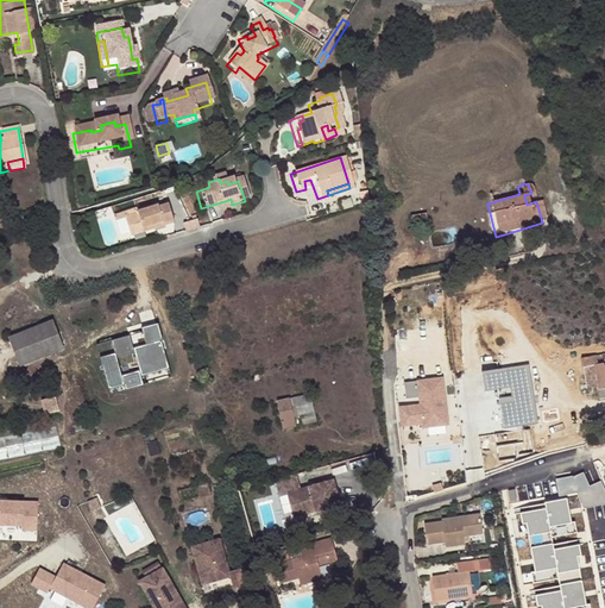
[(227,211),(225,201),(201,208),(202,213),(210,211),(212,215),(227,211)]
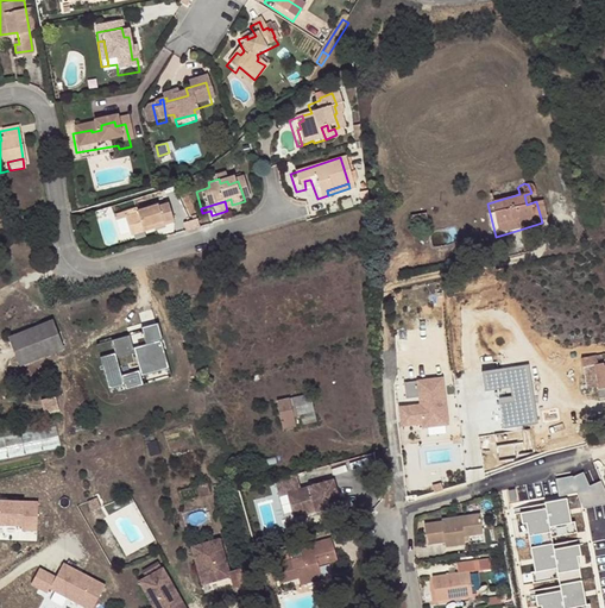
[(156,229),(157,230),(166,226),(162,210),(152,212),(152,210),(130,217),(130,214),(107,221),(109,227),(119,224),(124,238),(136,233),(137,238),(150,234),(149,230),(156,229)]
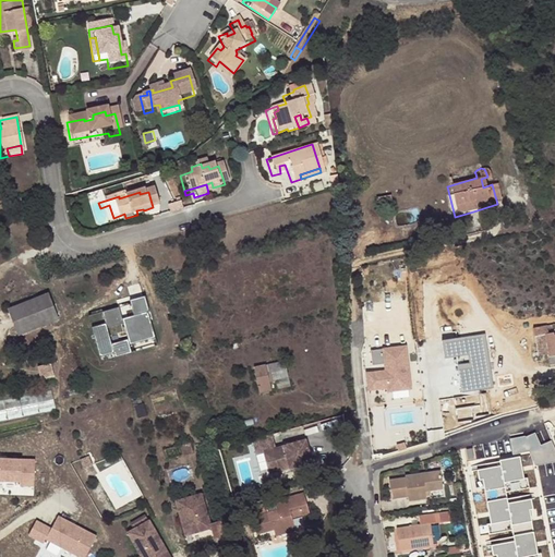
[(375,205),(377,212),(390,208),(388,203),(375,205)]
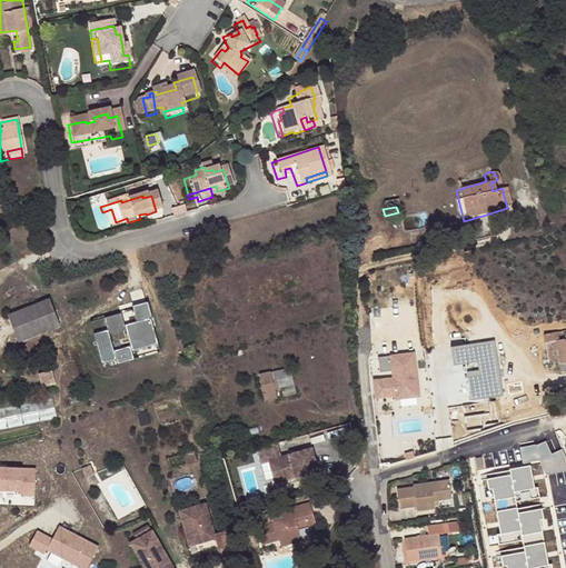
[(485,222),(483,216),(464,221),(466,228),(485,222)]
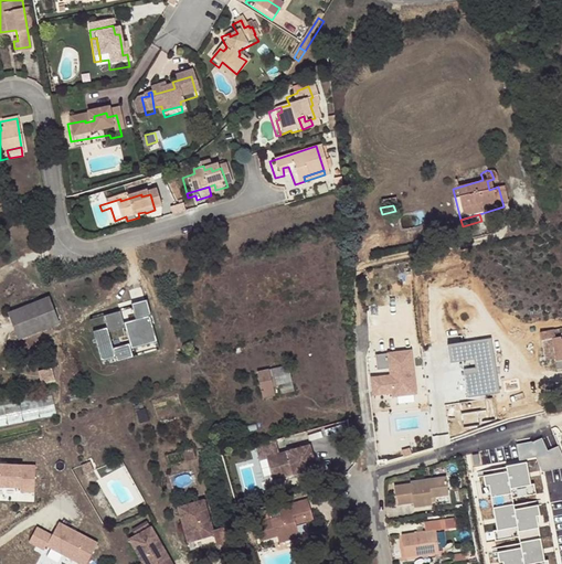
[(50,296),(8,312),(18,339),(60,322),(50,296)]
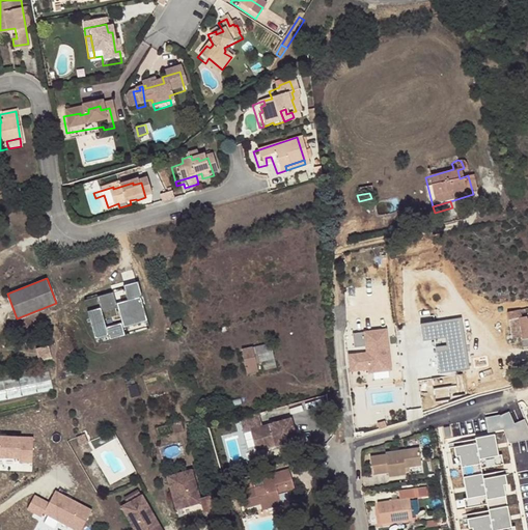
[(100,307),(86,311),(94,340),(108,337),(109,340),(123,336),(121,329),(149,322),(138,282),(124,286),(128,301),(115,304),(112,293),(96,297),(100,307)]
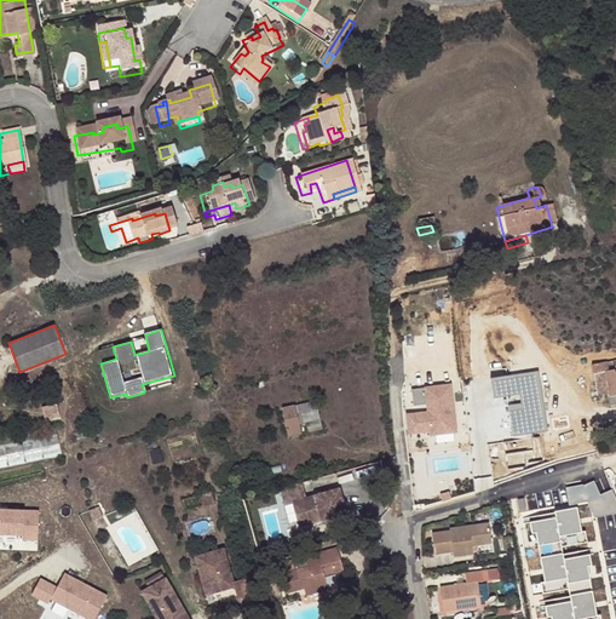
[(602,370),(600,362),(587,365),(592,395),(604,394),(604,395),(615,394),(615,377),(611,378),(609,371),(609,368),(602,370)]
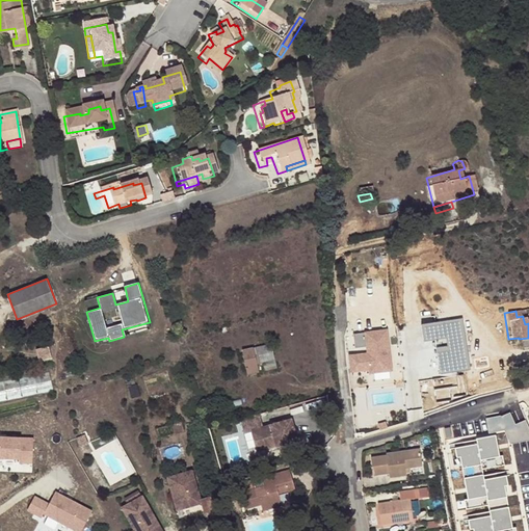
[(464,319),(421,323),(423,341),(435,340),(439,373),(469,370),(464,319)]
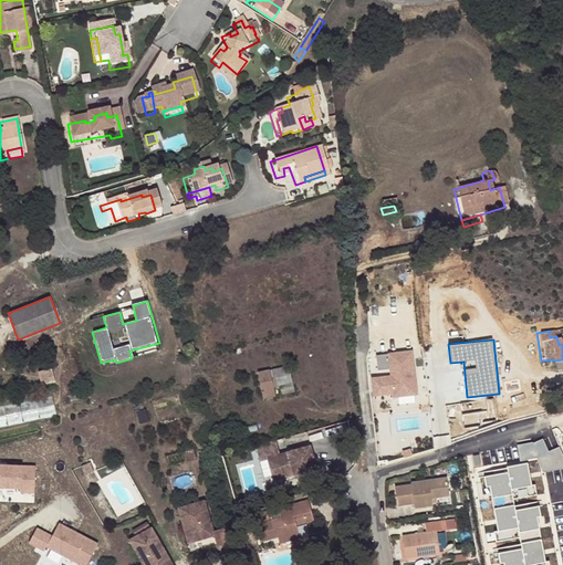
[(417,351),(379,355),(381,369),(393,367),(393,372),(374,374),(377,399),(423,394),(417,351)]
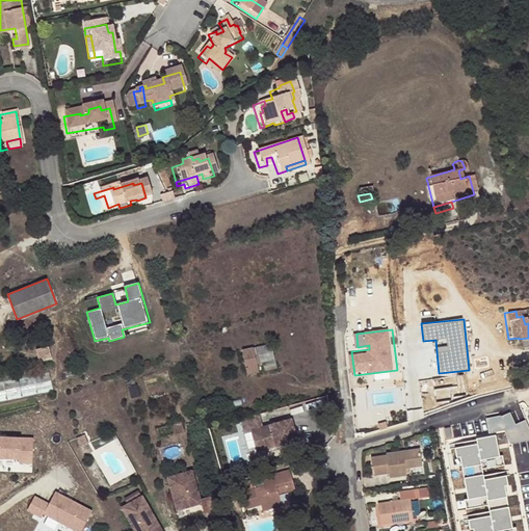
[(242,380),(255,377),(254,374),(271,371),(267,354),(238,361),(242,380)]
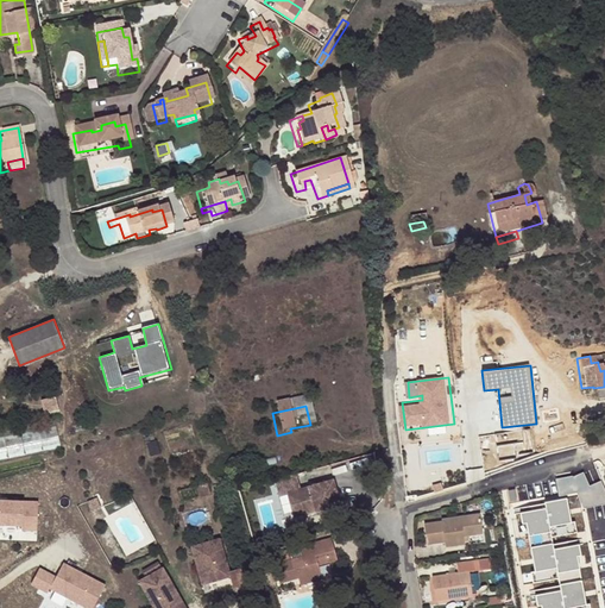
[(0,457),(60,447),(56,426),(0,436),(0,457)]
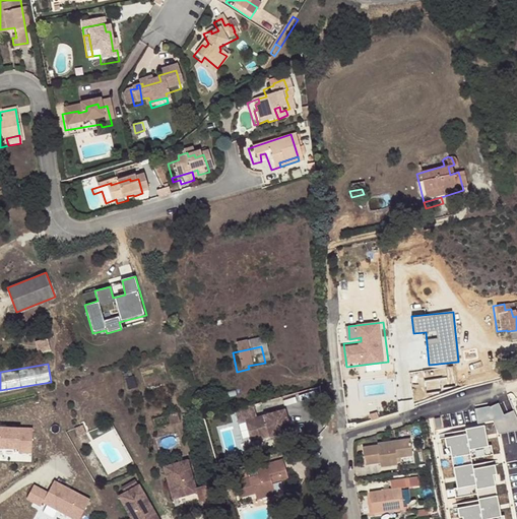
[(497,434),(516,430),(516,410),(502,412),(501,404),(474,407),(476,424),(496,420),(497,434)]
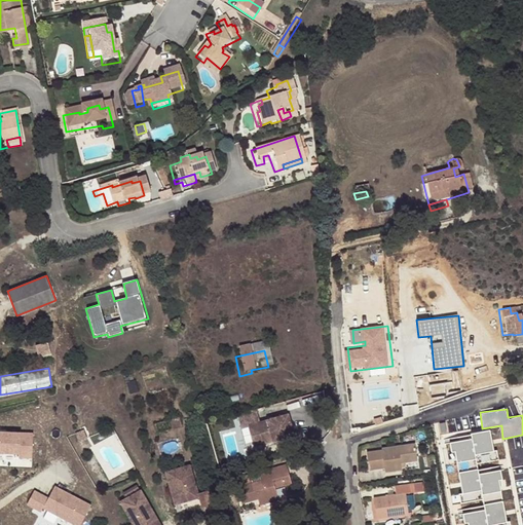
[(256,410),(236,416),(240,428),(248,426),(254,445),(271,439),(272,442),(295,435),(288,412),(265,419),(259,421),(256,410)]
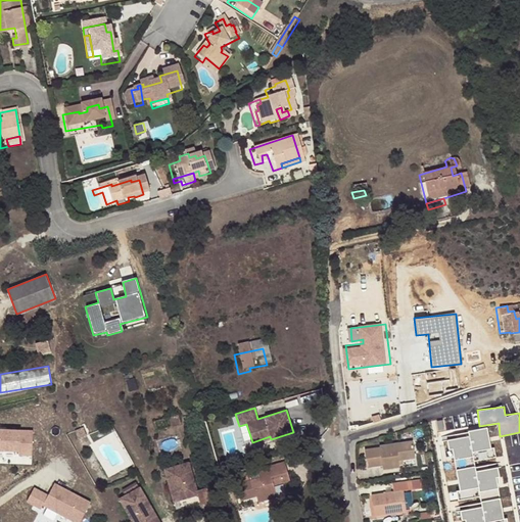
[(0,467),(3,467),(4,454),(26,456),(26,460),(37,460),(38,437),(4,434),(3,437),(0,437),(0,467)]
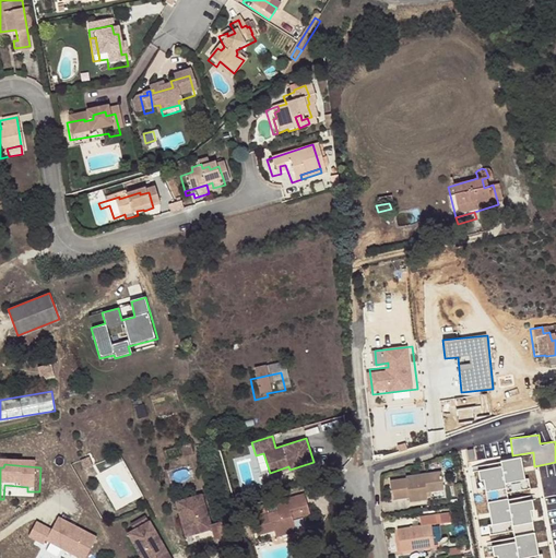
[(288,466),(270,473),(271,476),(290,470),(288,466)]
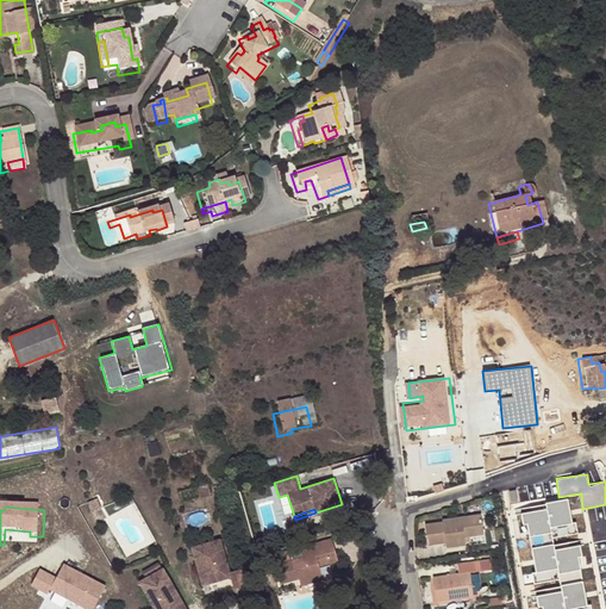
[(463,534),(470,533),(482,533),(481,513),(443,516),(442,519),(425,519),(426,541),(444,539),(445,544),(464,544),(464,540),(463,534)]
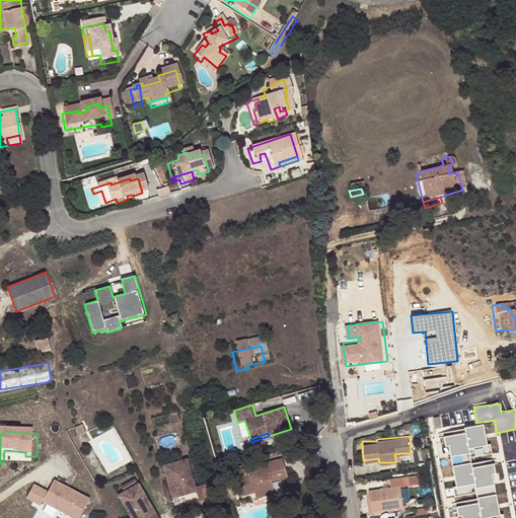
[(281,474),(282,479),(289,476),(284,459),(255,467),(260,478),(252,481),(252,478),(249,479),(246,471),(233,475),(238,490),(233,492),(236,500),(240,499),(241,500),(256,495),(259,500),(278,494),(275,483),(273,477),(281,474)]
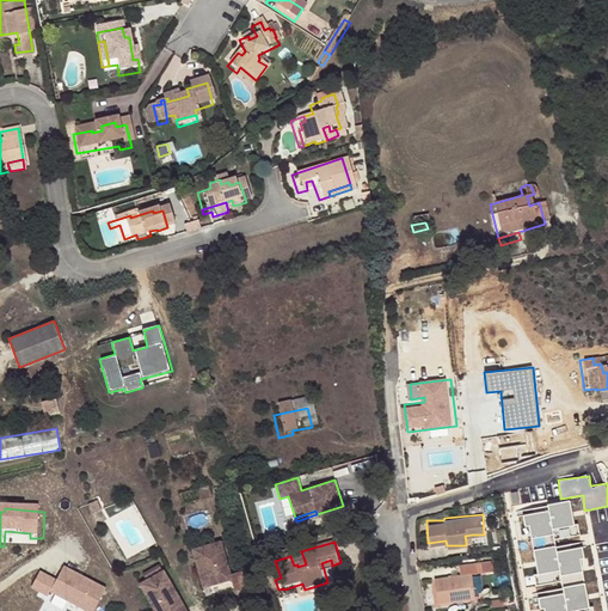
[(223,549),(195,557),(207,597),(234,587),(238,599),(251,596),(245,578),(234,581),(223,549)]
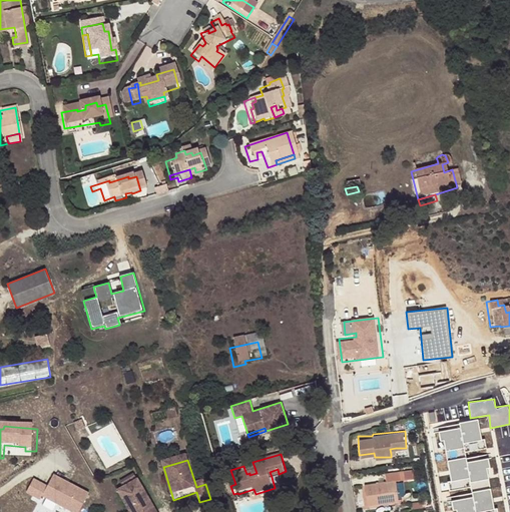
[(414,480),(414,470),(386,472),(386,481),(365,482),(366,502),(397,501),(396,481),(414,480)]
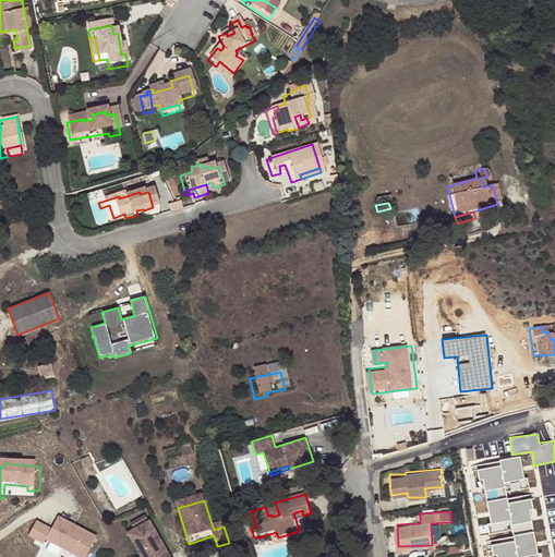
[(40,529),(34,542),(47,548),(48,545),(72,556),(92,556),(99,542),(60,522),(53,535),(40,529)]
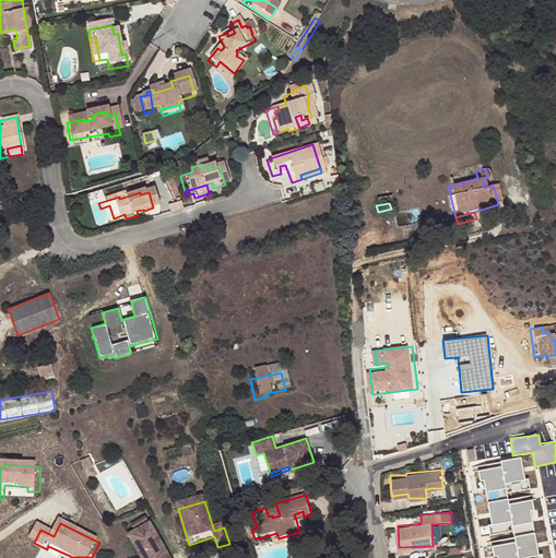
[(167,557),(151,529),(129,541),(139,557),(167,557)]
